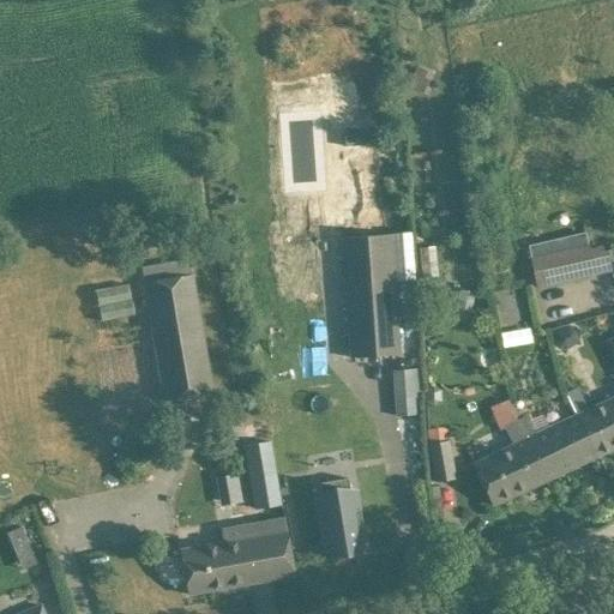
[(414,73),(408,86),(422,92),(427,79),(414,73)]
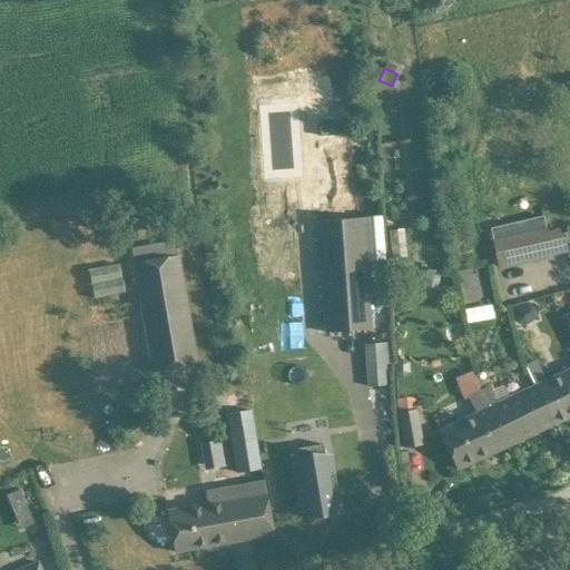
[(344,118),(318,119),(320,135),(345,134),(344,118)]
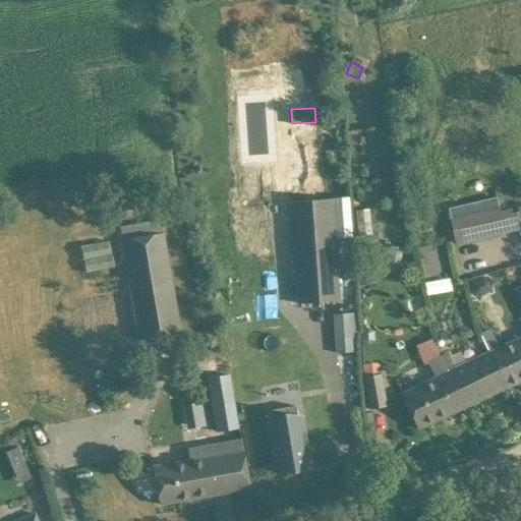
[(290,201),(297,303),(338,300),(331,198),(290,201)]
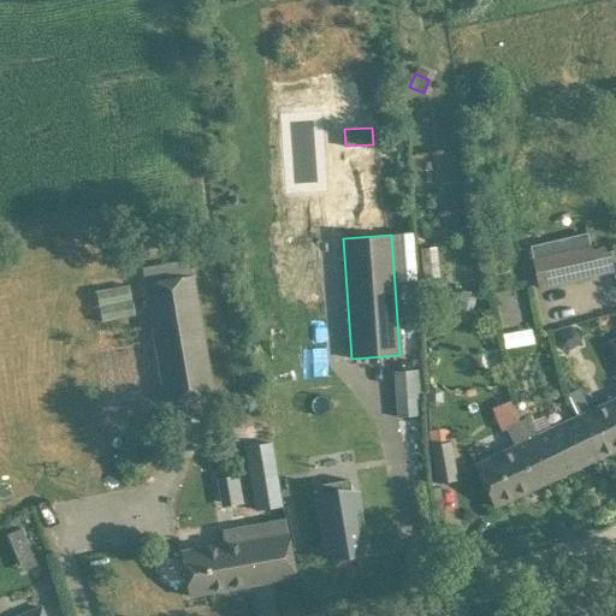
[(590,247),(532,260),(538,289),(594,276),(596,276),(590,247)]
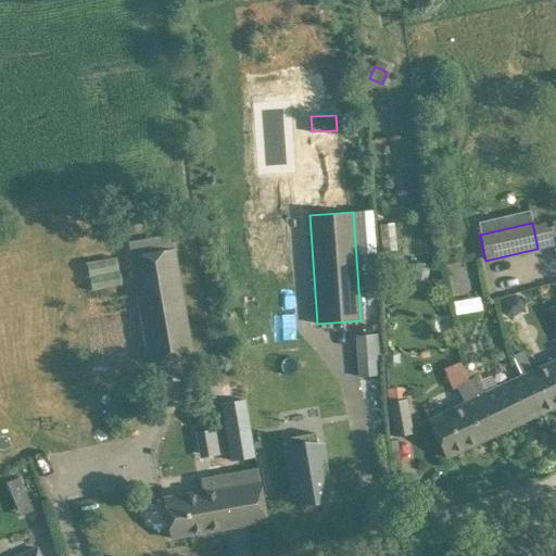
[(128,256),(148,363),(193,355),(175,248),(128,256)]
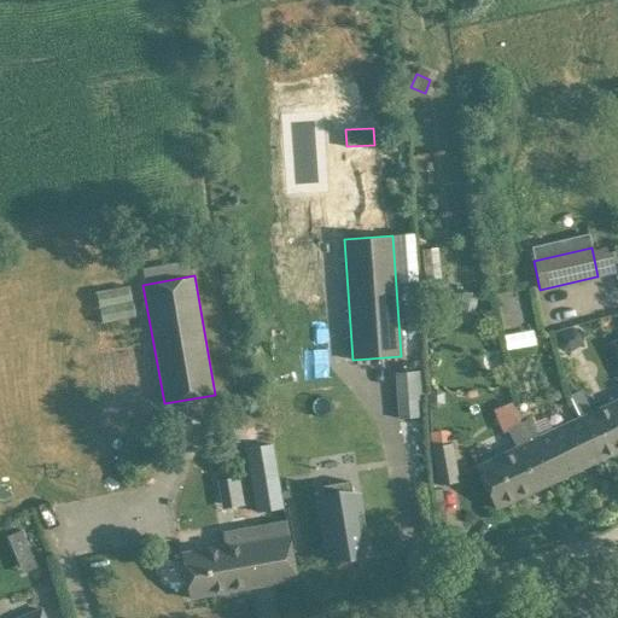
[(94,287),(98,320),(132,316),(128,284),(94,287)]
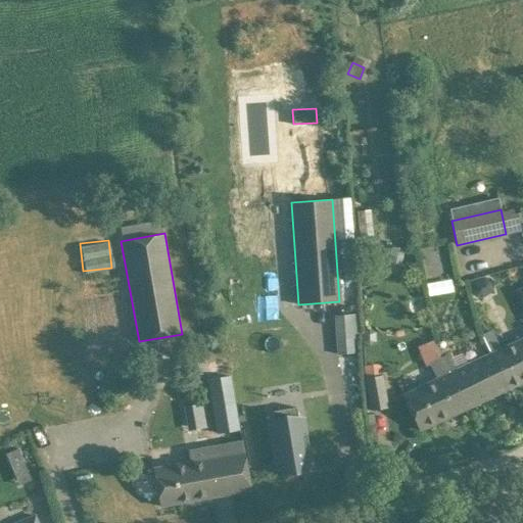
[(390,246),(389,255),(386,273),(399,275),(402,258),(403,249),(390,246)]
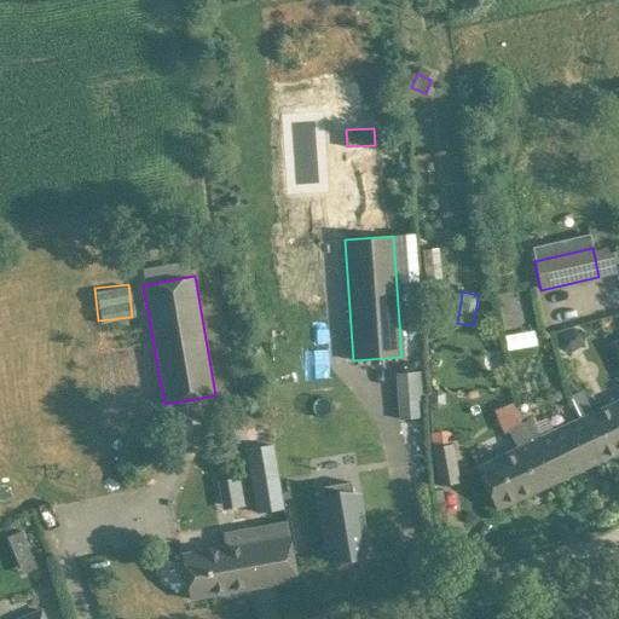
[(559,336),(556,343),(561,351),(568,352),(582,345),(583,337),(579,330),(571,329),(565,333),(559,336)]
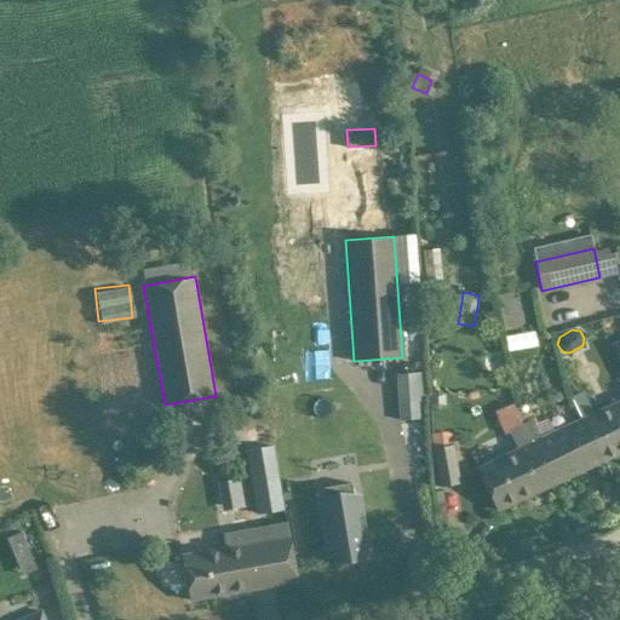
[(507,348),(534,343),(533,332),(505,336),(507,348)]
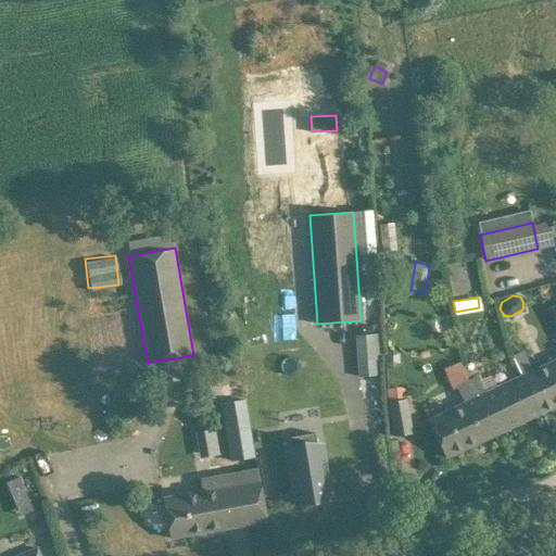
[(355,375),(377,375),(376,333),(354,333),(355,375)]
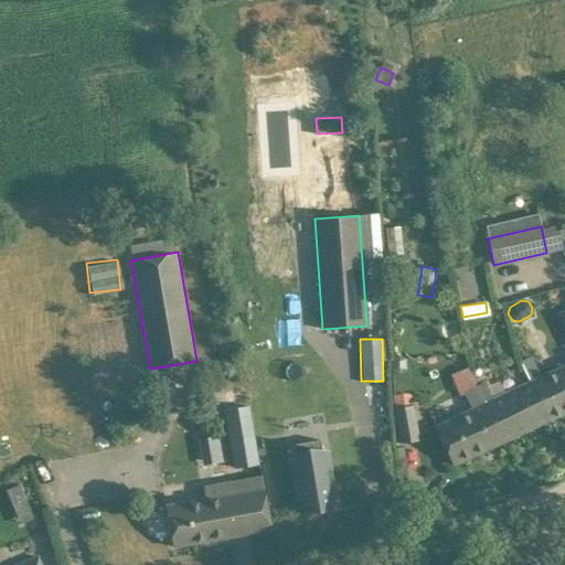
[(564,363),(529,381),(547,418),(564,409),(564,363)]
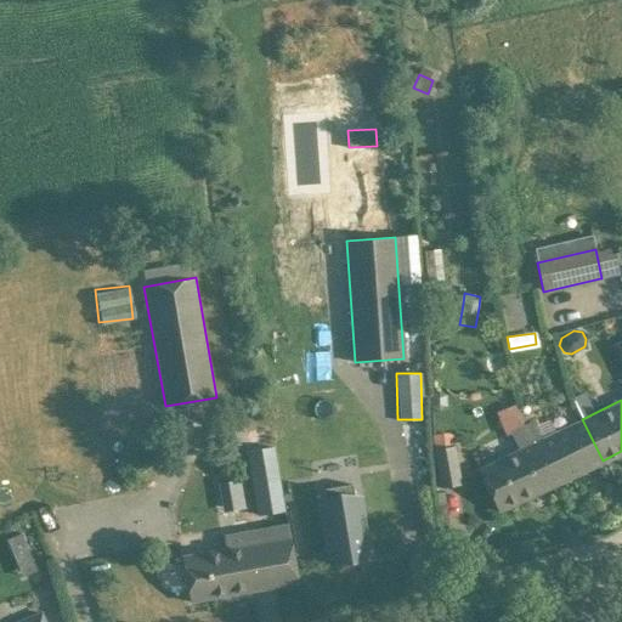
[(532,446),(524,424),(522,425),(514,405),(496,412),(505,435),(512,433),(520,451),(478,471),(497,510),(552,485),(532,446)]
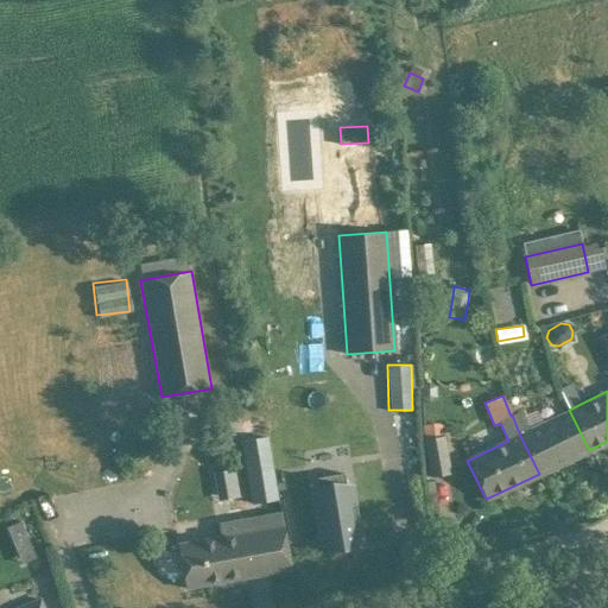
[(521,411),(512,415),(520,436),(539,474),(589,450),(569,410),(542,422),(536,411),(524,417),(521,411)]
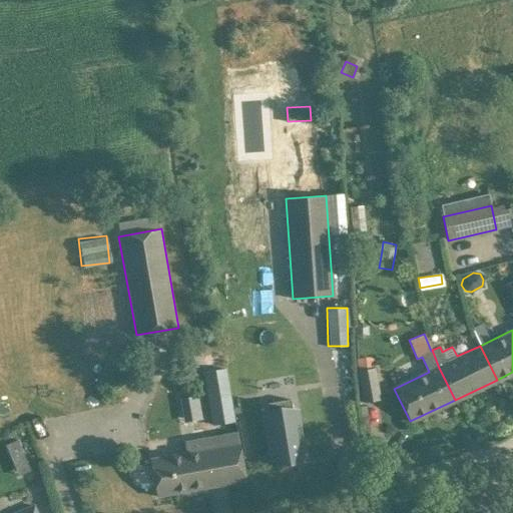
[(203,372),(213,425),(235,421),(225,368),(203,372)]
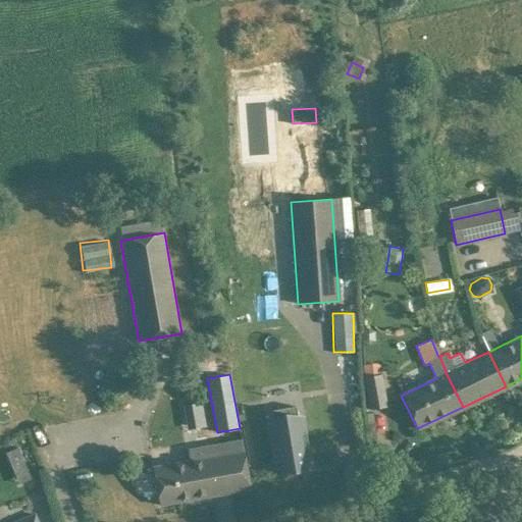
[(364,377),(369,410),(385,408),(380,374),(364,377)]
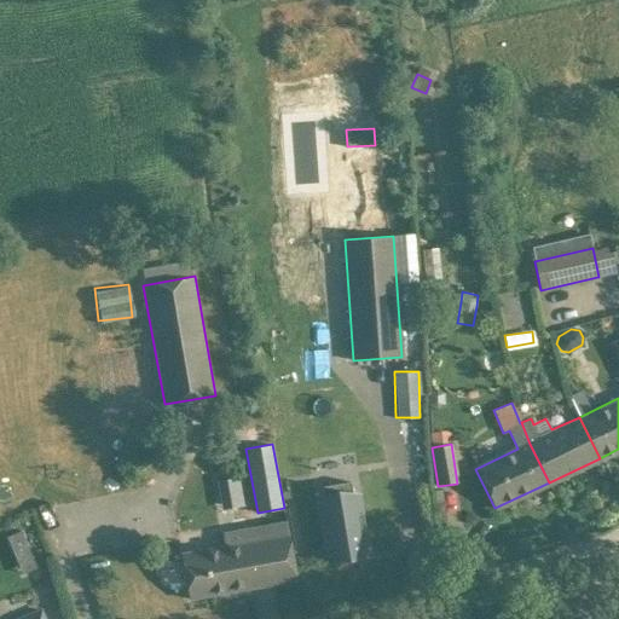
[(214,480),(219,508),(243,504),(238,475),(214,480)]
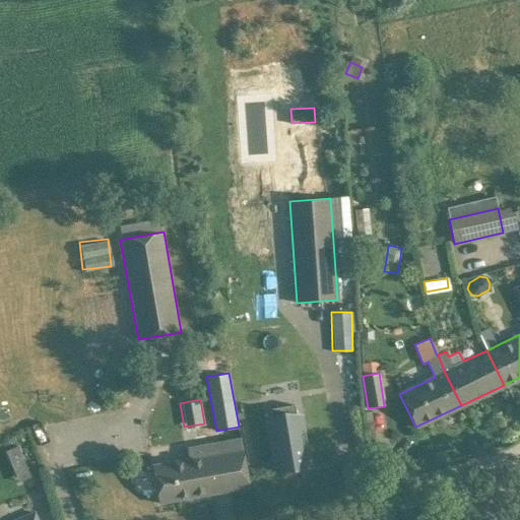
[(309,465),(301,417),(296,418),(294,404),(268,408),(271,423),(266,424),(274,471),(309,465)]
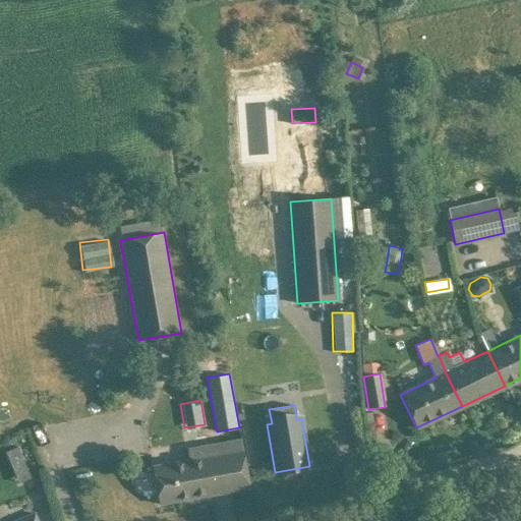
[(243,460),(241,444),(240,440),(185,449),(188,460),(151,466),(154,483),(158,504),(248,487),(243,460)]
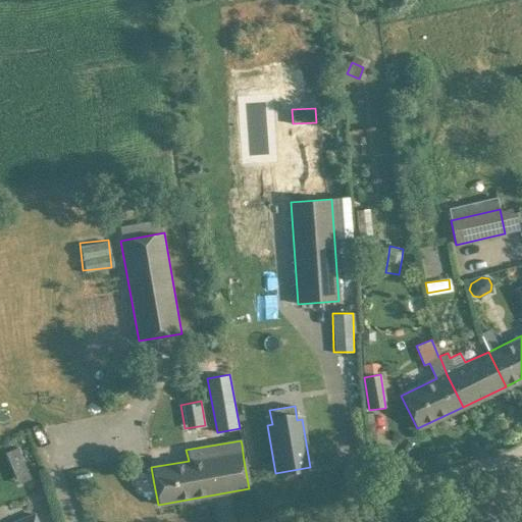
[(17,448),(6,453),(12,468),(24,464),(17,448)]
